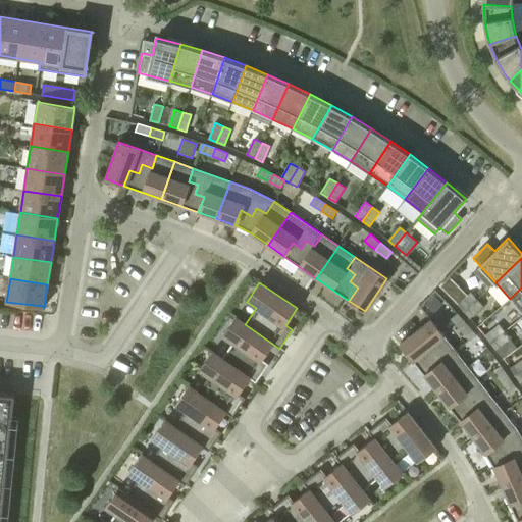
[(521,288),(510,299),(521,312),(521,288)]
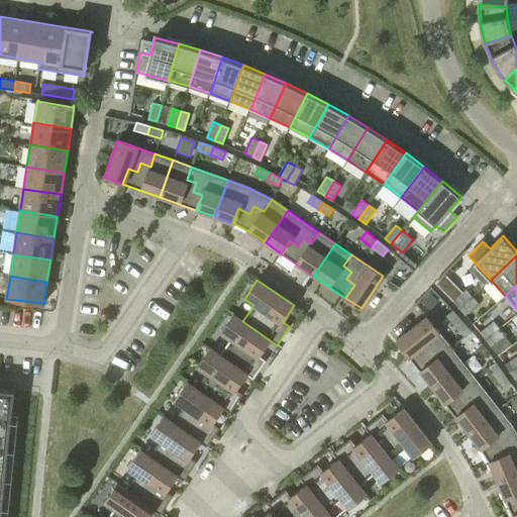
[(459,308),(472,297),(467,290),(453,302),(459,308)]
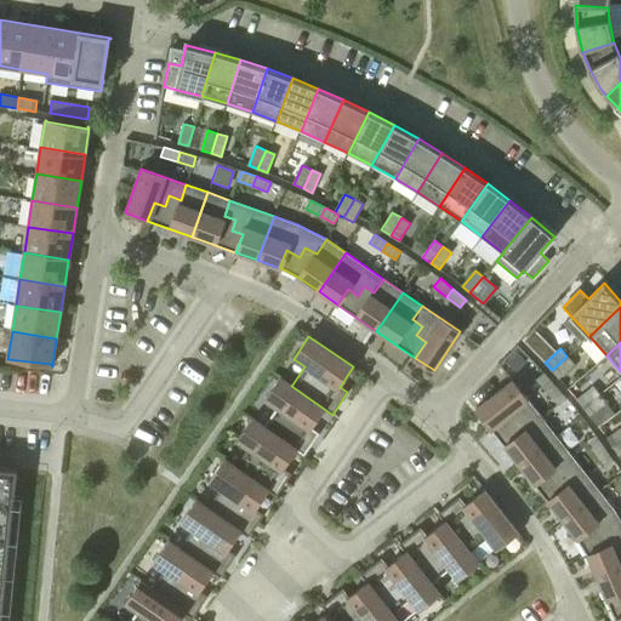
[(514,352),(505,363),(514,371),(524,360),(514,352)]
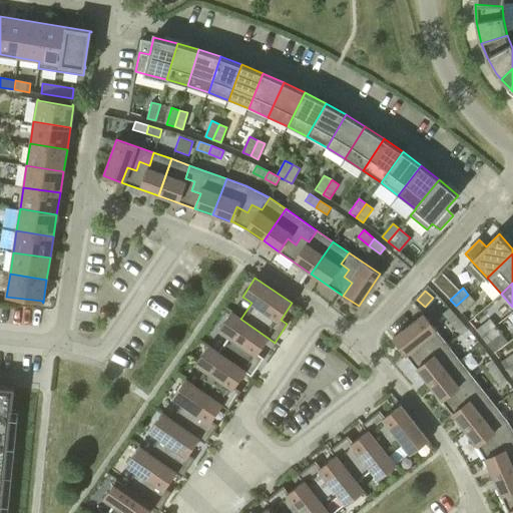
[(468,295),(456,306),(461,312),(474,301),(468,295)]
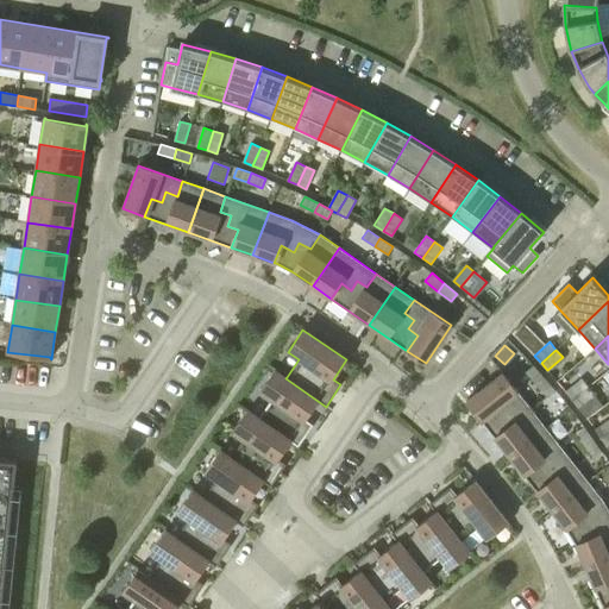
[(537,384),(545,378),(533,365),(526,372),(537,384)]
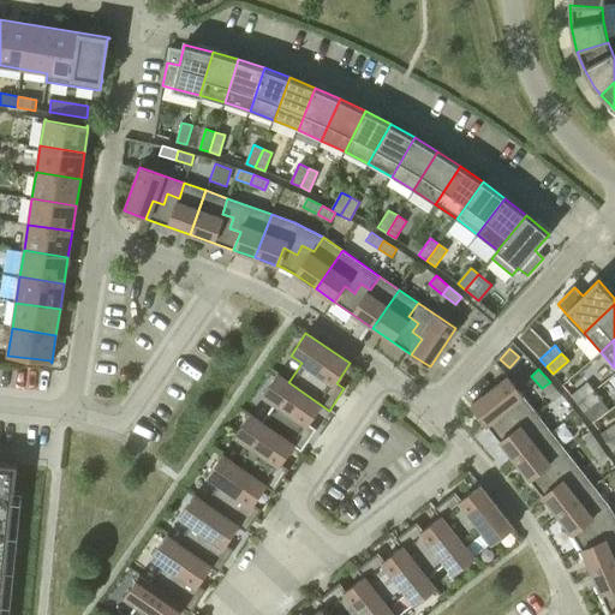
[(274,404),(262,422),(261,423),(293,445),(293,446),(302,451),(316,429),(308,423),(321,405),(288,382),(290,381),(278,374),(262,395),(274,404)]
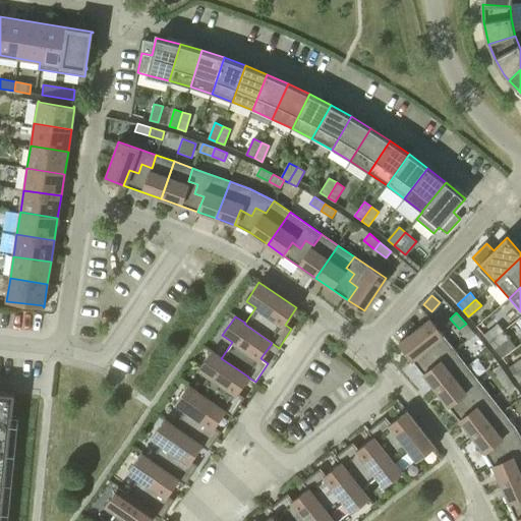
[(443,359),(454,350),(429,319),(399,343),(411,358),(423,349),(429,356),(437,351),(443,359)]
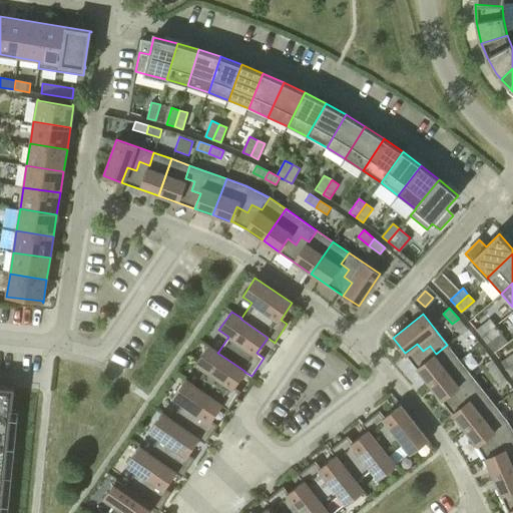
[(468,329),(459,319),(452,324),(461,335),(468,329)]
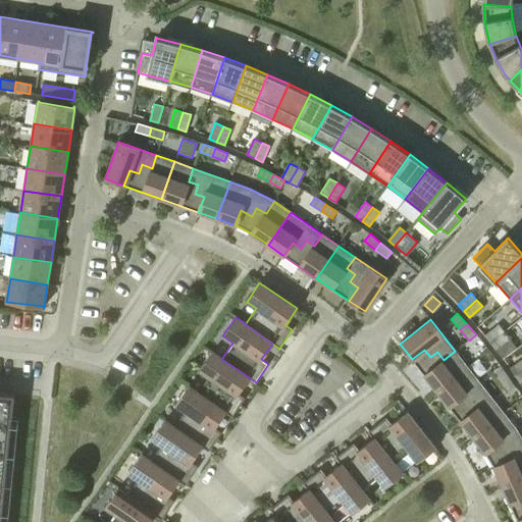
[(490,343),(504,331),(499,325),(485,335),(490,343)]
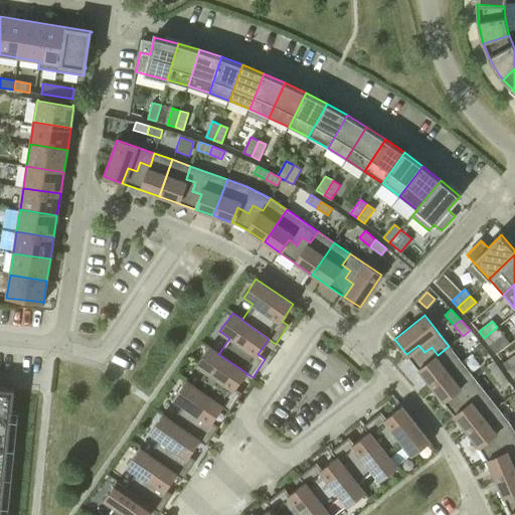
[(497,327),(484,338),(489,345),(503,334),(497,327)]
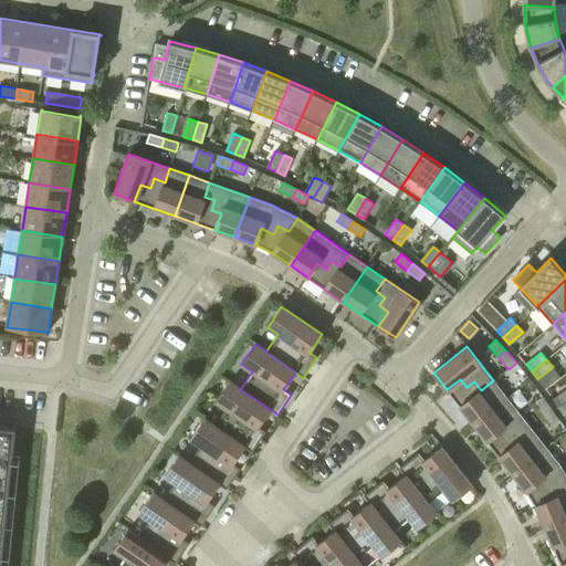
[(460,379),(447,389),(473,423),(506,397),(493,380),(481,390),(474,381),(467,387),(460,379)]
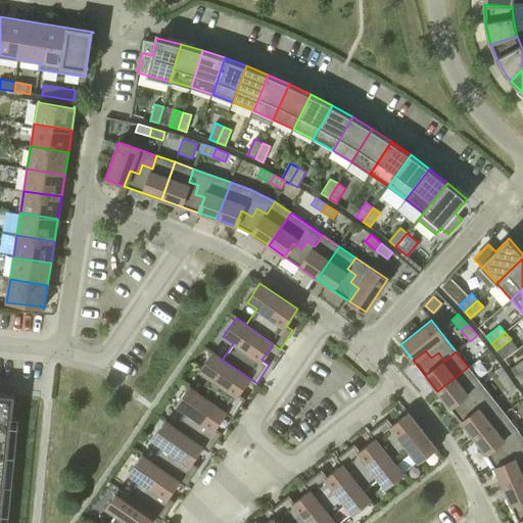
[(209,377),(199,393),(198,393),(226,413),(232,418),(245,399),(238,394),(249,379),(249,378),(222,360),(223,359),(212,351),(199,371),(209,377)]
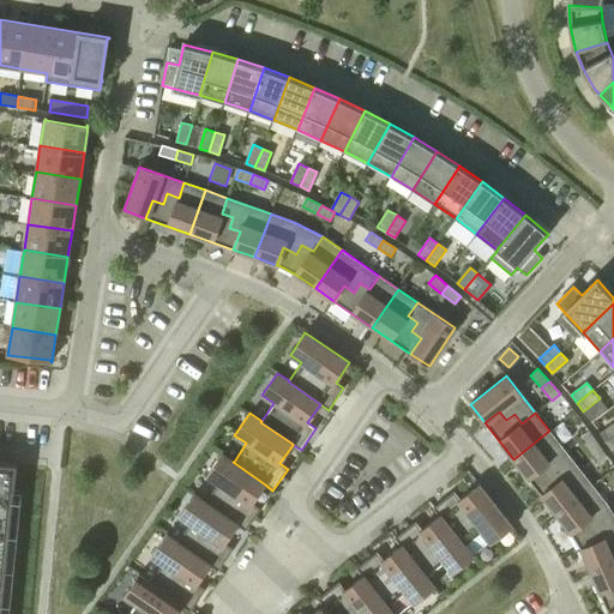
[(606,441),(613,435),(613,423),(600,433),(606,441)]
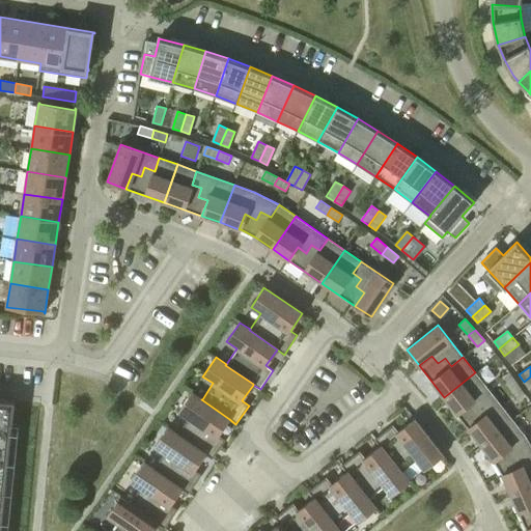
[(487,388),(475,372),(444,397),(469,428),(481,419),(475,411),(482,404),(476,397),(487,388)]
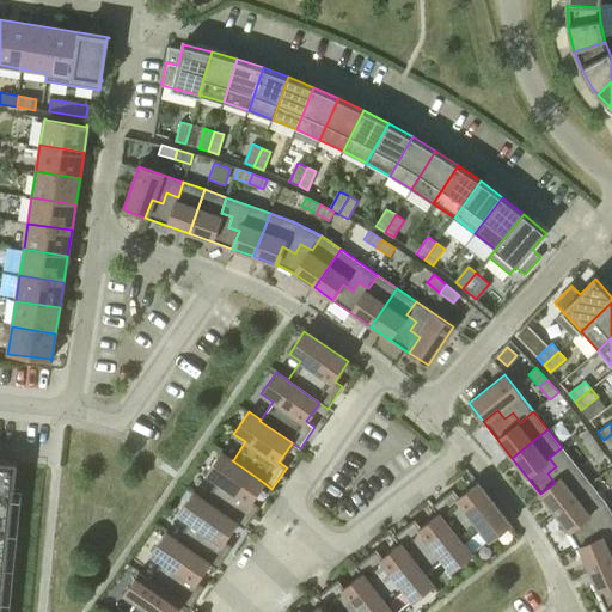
[(587,447),(595,441),(587,429),(579,435),(587,447)]
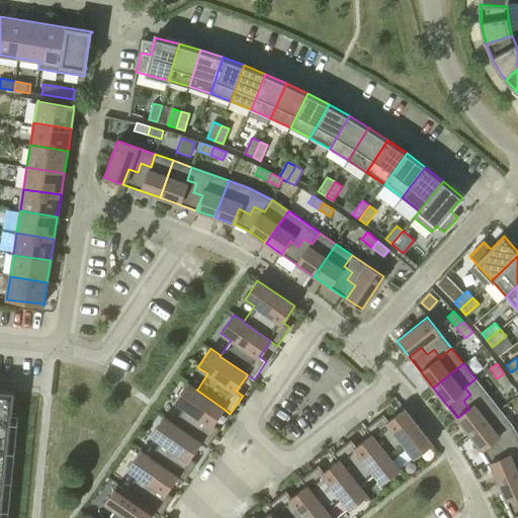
[(512,384),(504,373),(497,378),(505,390),(512,384)]
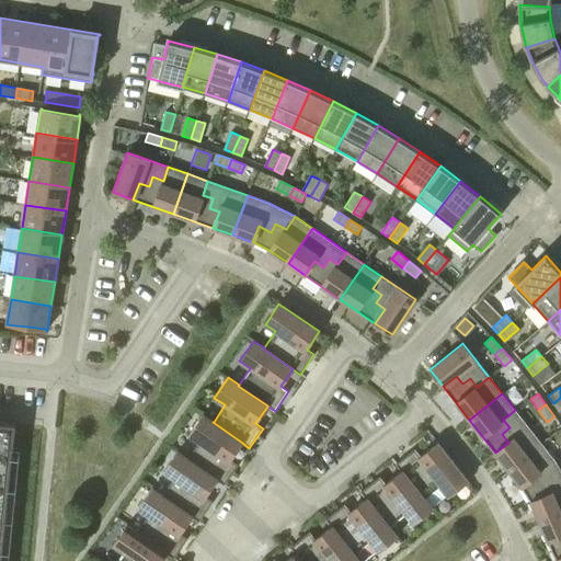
[(541,443),(515,410),(503,420),(510,427),(502,434),(508,443),(495,453),(507,469),(541,443)]
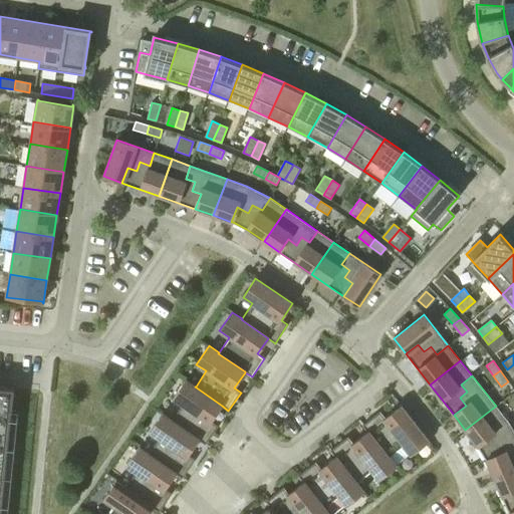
[(183,405),(173,420),(172,421),(199,439),(199,440),(205,445),(218,426),(211,422),(222,406),(195,387),(196,387),(186,379),(173,399),(183,405)]
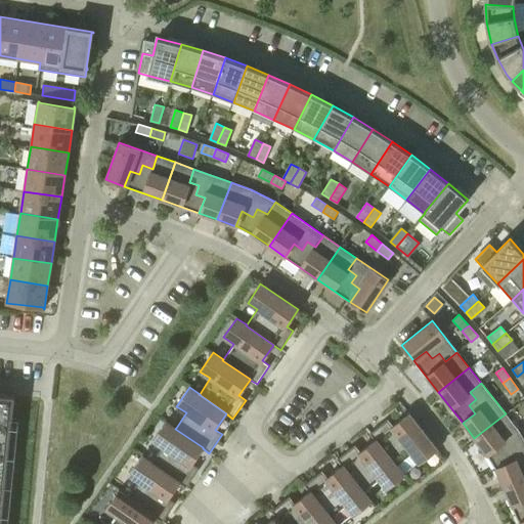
[(0,523),(1,523),(14,397),(0,395),(0,523)]
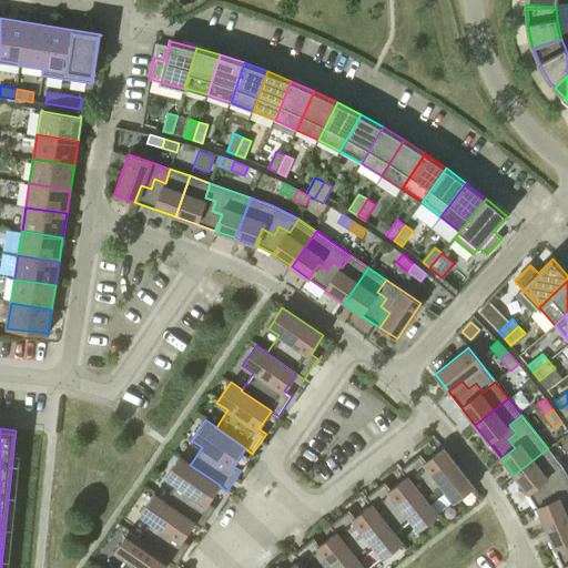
[(429,505),(430,505),(446,492),(454,503),(474,487),(443,448),(426,462),(419,455),(401,470),(406,477),(407,477),(429,505)]
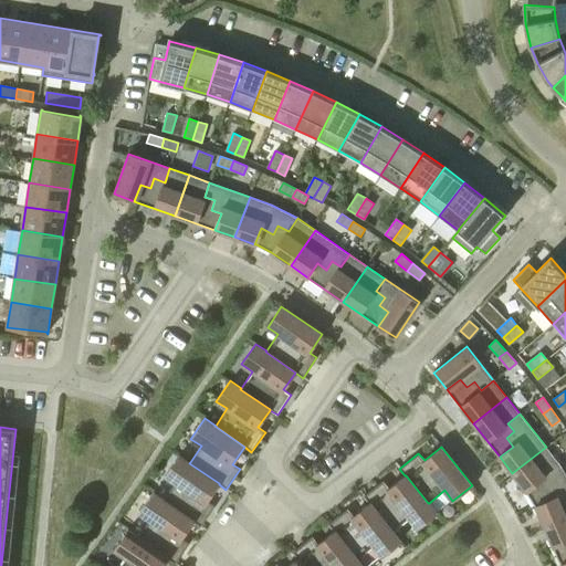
[(565,474),(559,464),(546,447),(512,473),(525,491),(540,480),(546,491),(555,486),(561,496),(565,494),(565,474)]
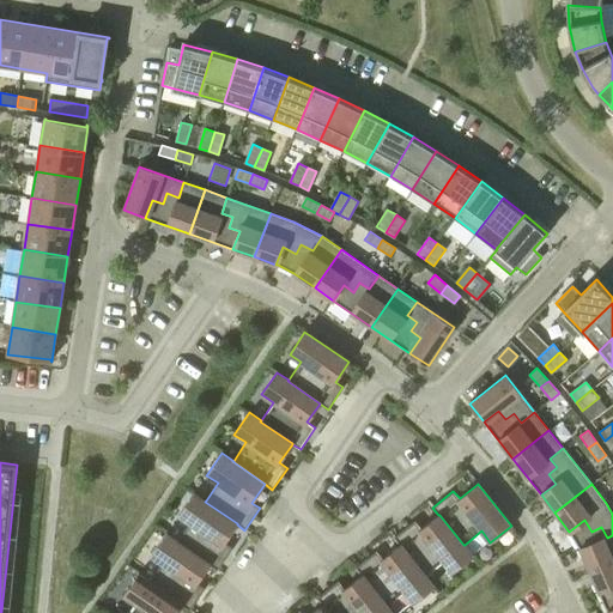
[(190,523),(177,541),(177,542),(210,564),(208,565),(217,570),(232,548),(224,542),(237,525),(237,523),(205,502),(206,501),(194,493),(178,515),(190,523)]
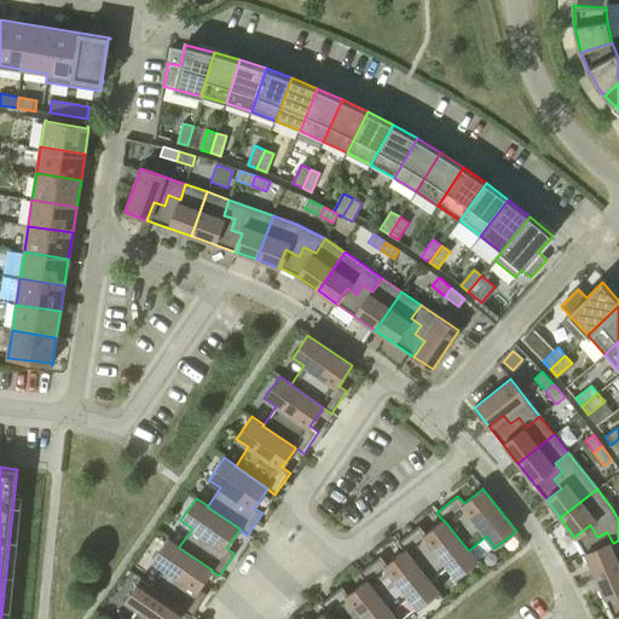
[(444,520),(443,520),(424,533),(418,526),(398,543),(404,550),(405,550),(429,582),(429,580),(447,567),(456,578),(478,561),(469,550),(468,550),(444,520)]
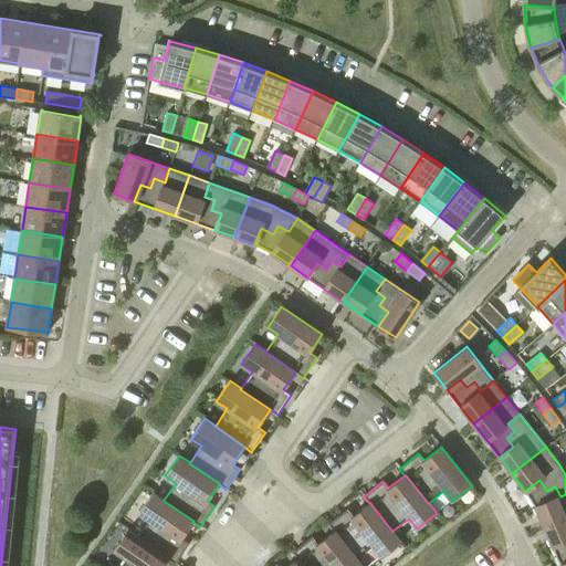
[(540,480),(525,491),(526,491),(535,506),(544,527),(565,517),(565,494),(561,496),(555,486),(546,491),(540,480)]
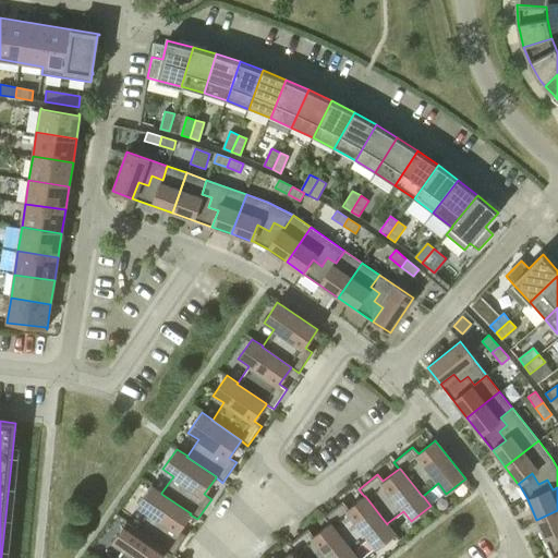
[(148,512),(136,529),(136,530),(166,550),(165,550),(172,556),(186,535),(179,531),(190,514),(191,513),(161,494),(161,493),(152,485),(137,506),(148,512)]
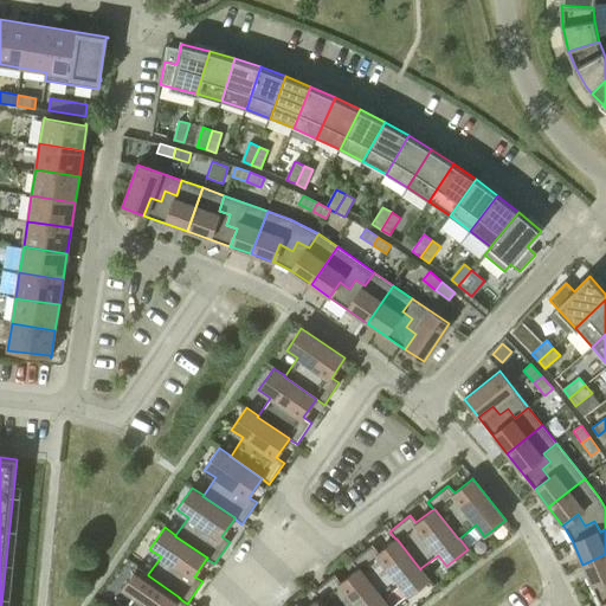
[(397,539),(395,539),(378,553),(372,545),(352,561),(358,569),(358,568),(382,599),(384,598),(400,585),(408,595),(430,579),(420,568),(420,569),(397,539)]
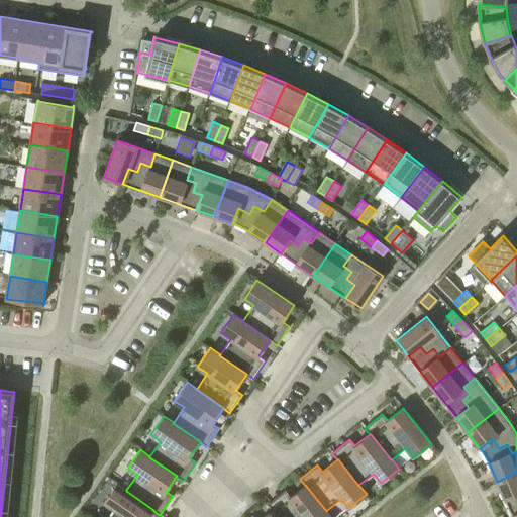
[(516,473),(497,482),(505,500),(516,494),(516,473)]
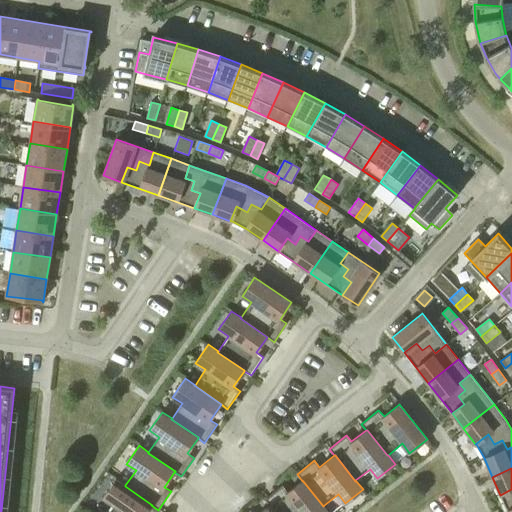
[(113,504),(107,511),(146,511),(151,505),(152,505),(125,486),(125,485),(116,479),(103,497),(113,504)]
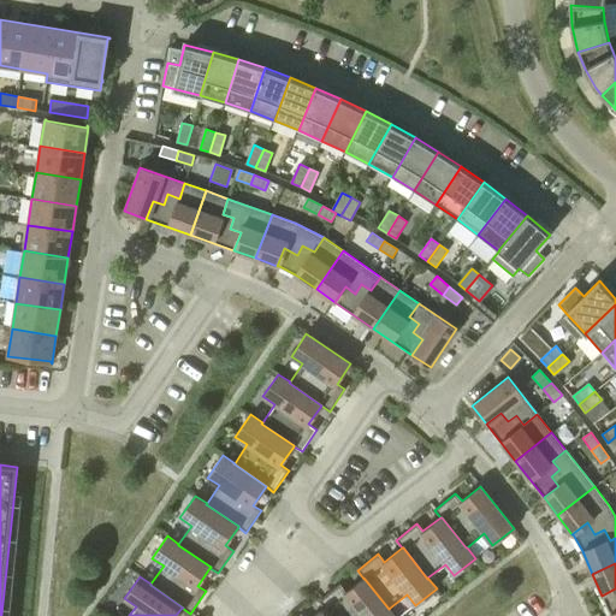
[(389,609),(363,578),(363,579),(345,592),(339,584),(319,600),(325,609),(325,608),(331,615),(395,615),(390,608),(389,609)]
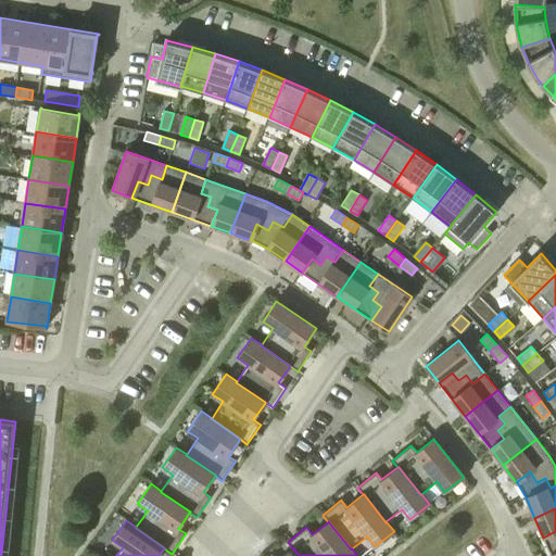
[(555,555),(555,531),(543,538),(551,555),(555,555)]
